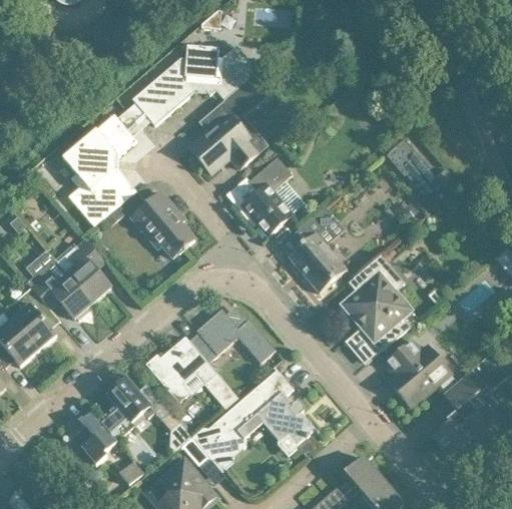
[(201,23),(200,26),(219,28),(221,9),(217,9),(201,23)]
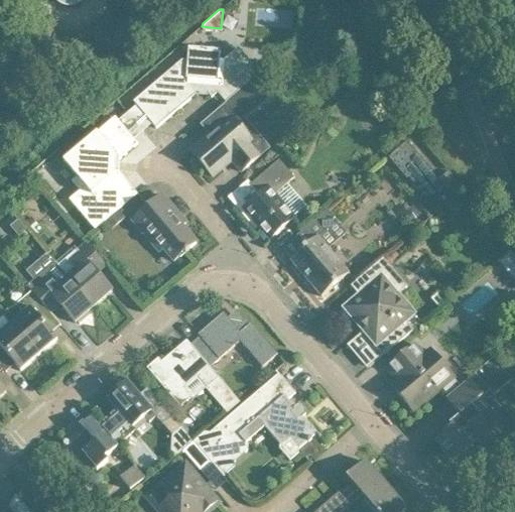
[(156,79),(133,99),(136,103),(152,121),(155,125),(189,96),(187,94),(194,89),(195,87),(207,88),(206,90),(211,95),(218,89),(226,97),(224,99),(225,100),(258,72),(259,71),(267,65),(269,62),(269,56),(258,56),(258,60),(253,65),(237,45),(223,57),(219,57),(219,47),(187,45),(186,58),(181,57),(156,79)]
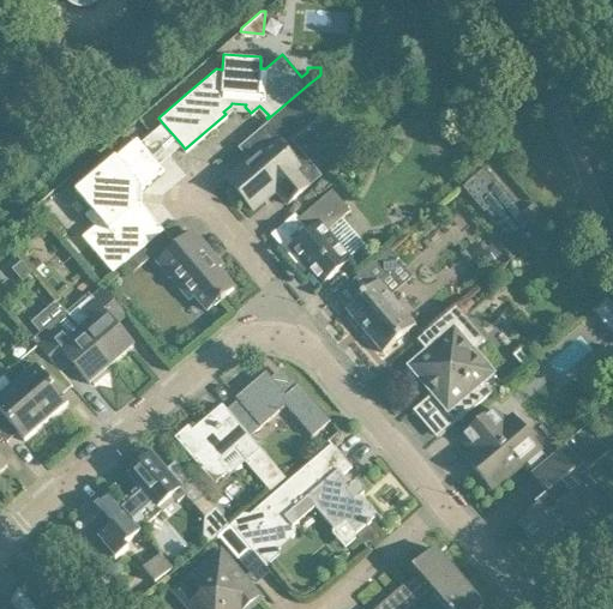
[(229,173),(226,176),(252,206),(256,204),(275,187),(286,200),(308,181),(298,168),(304,163),(281,137),(323,102),(307,85),(268,119),(262,124),(272,137),(248,157),(229,173)]
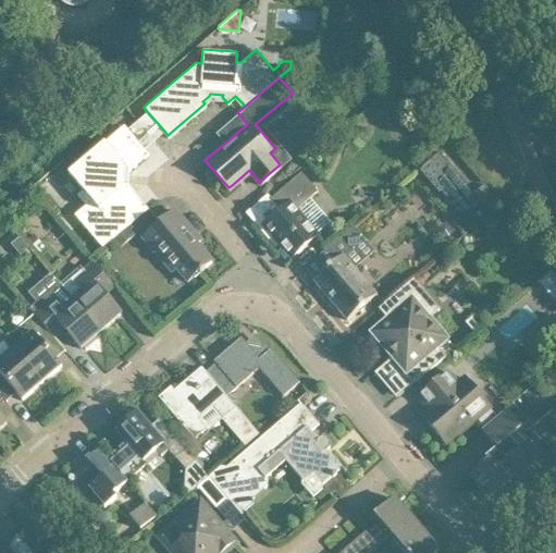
[(384,91),(380,103),(395,109),(399,97),(384,91)]
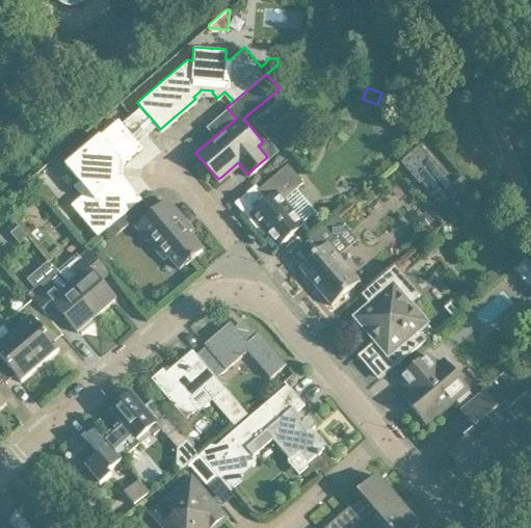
[(117,117),(65,163),(79,180),(75,184),(82,193),(71,203),(98,233),(107,226),(122,212),(127,208),(140,196),(139,196),(137,199),(127,186),(129,184),(121,174),(117,174),(118,161),(122,161),(141,146),(137,141),(122,123),(117,117)]
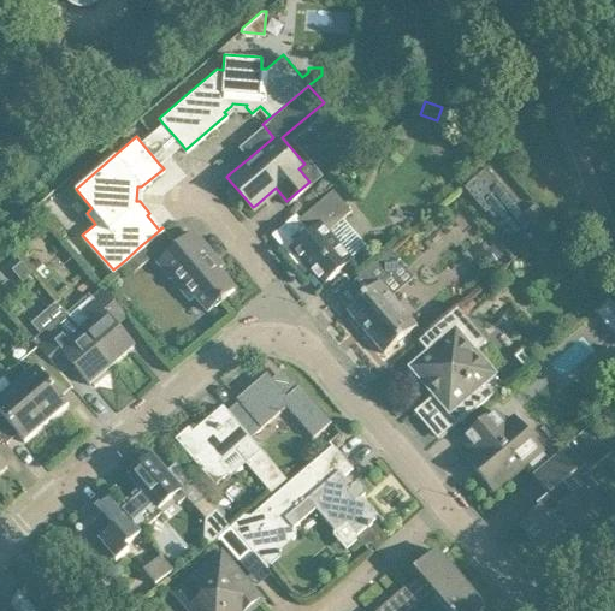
[(486,164),(462,184),(520,251),(544,231),(544,230),(524,207),(486,164)]
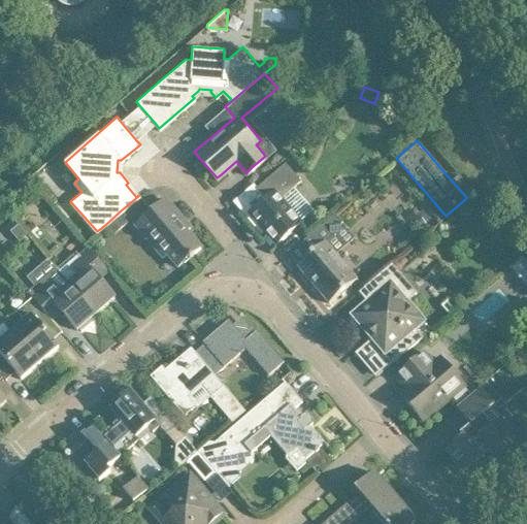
[(248,211),(274,242),(301,220),(281,196),(300,179),(285,161),(255,186),(264,197),(248,211)]
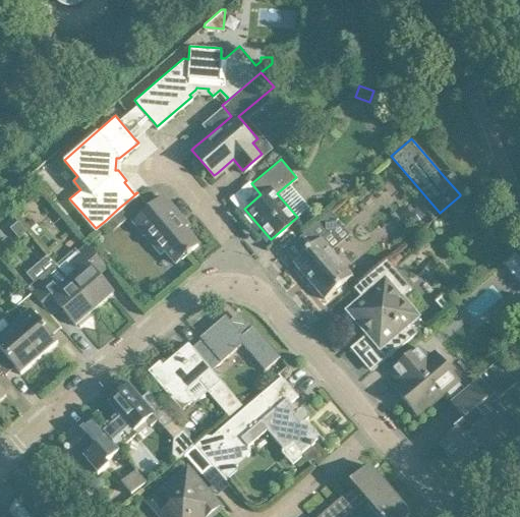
[(179,214),(163,193),(132,219),(160,251),(164,247),(175,261),(185,251),(186,253),(190,250),(189,249),(197,242),(176,217),(179,214)]
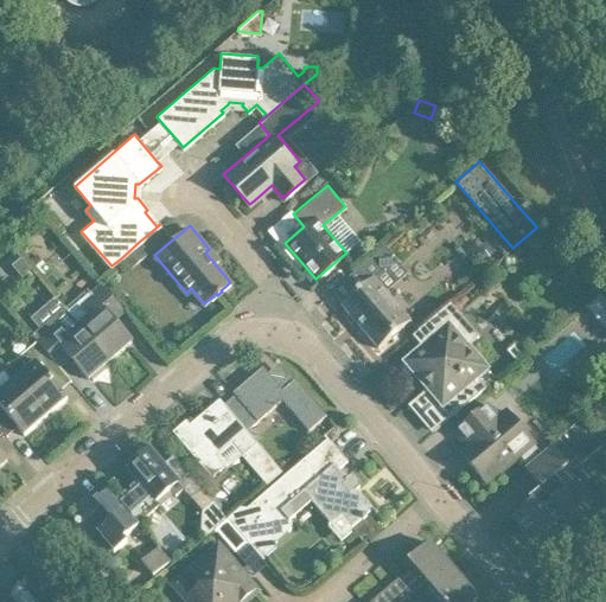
[(139,242),(122,257),(129,266),(147,251),(141,245),(139,242)]
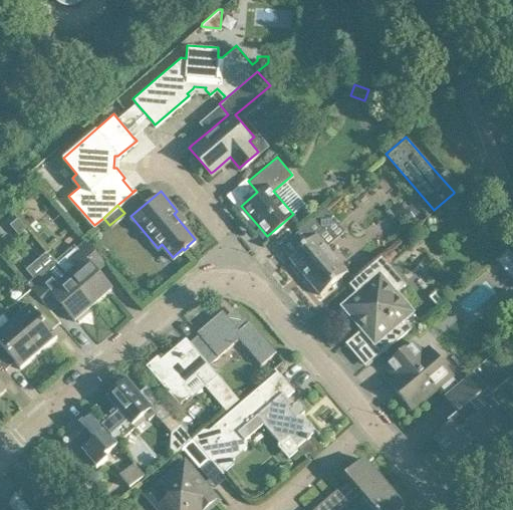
[(289,254),(288,256),(319,292),(346,269),(325,245),(315,233),(334,217),(324,206),(302,226),(311,236),(289,254)]
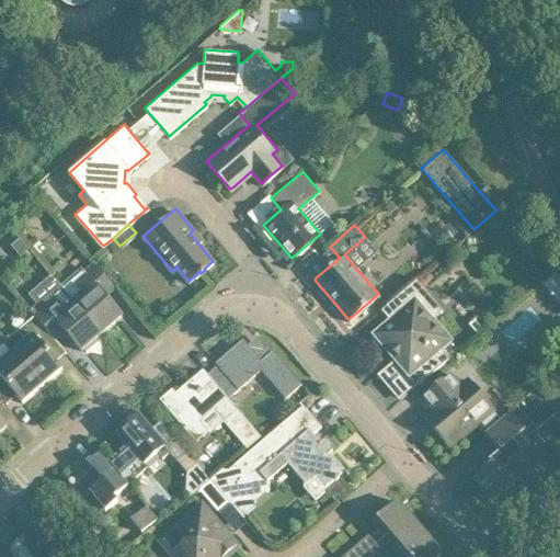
[(18,237),(9,245),(18,254),(25,248),(18,237)]
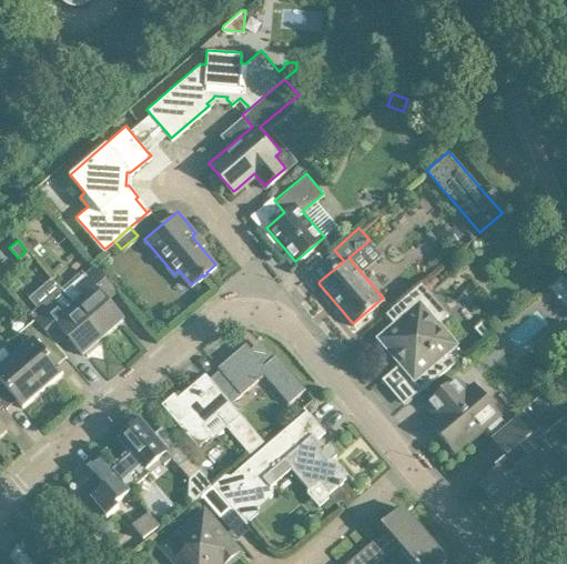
[(104,298),(114,289),(94,265),(85,273),(80,268),(59,285),(102,335),(122,318),(104,298)]
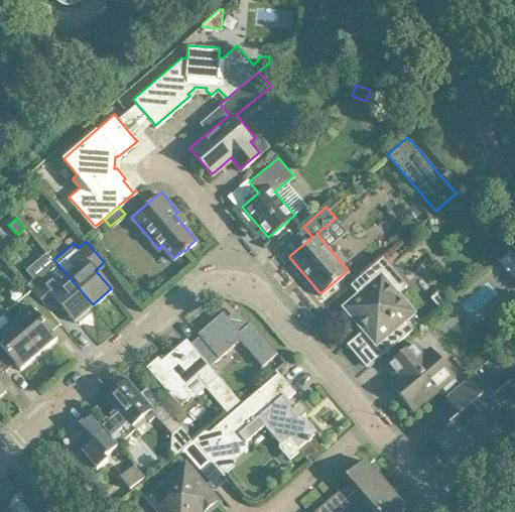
[(514,255),(507,246),(495,256),(502,265),(507,261),(514,270),(514,255)]
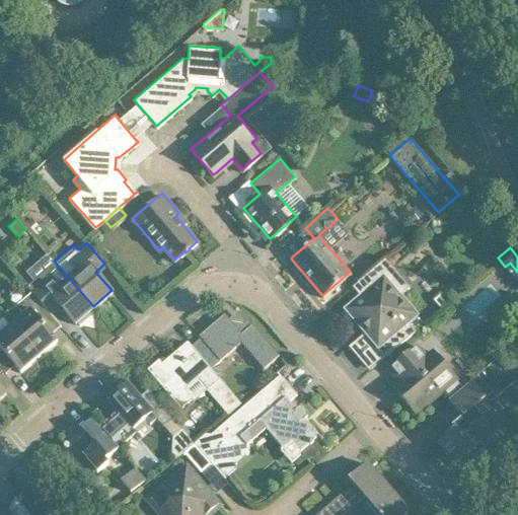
[(360,294),(345,306),(358,321),(365,329),(368,334),(374,341),(377,345),(384,353),(385,354),(423,321),(398,293),(394,297),(383,285),(397,273),(383,256),(352,285),(360,294)]
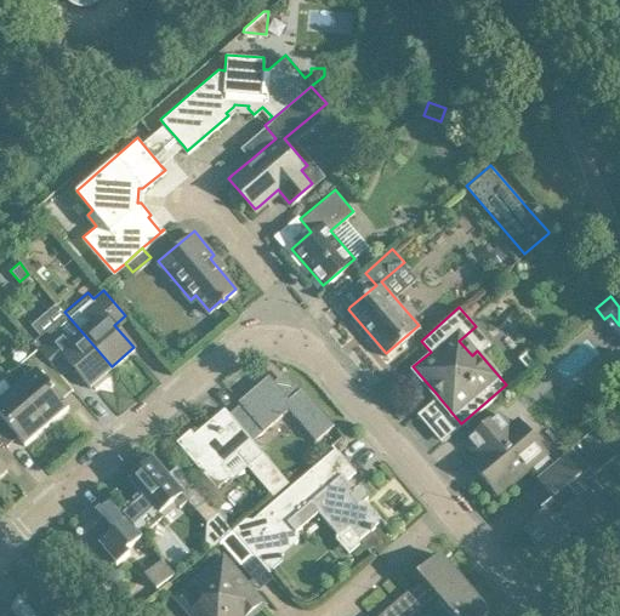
[(64,312),(32,341),(37,347),(58,371),(70,363),(89,385),(91,382),(95,386),(107,376),(103,372),(112,366),(64,312)]
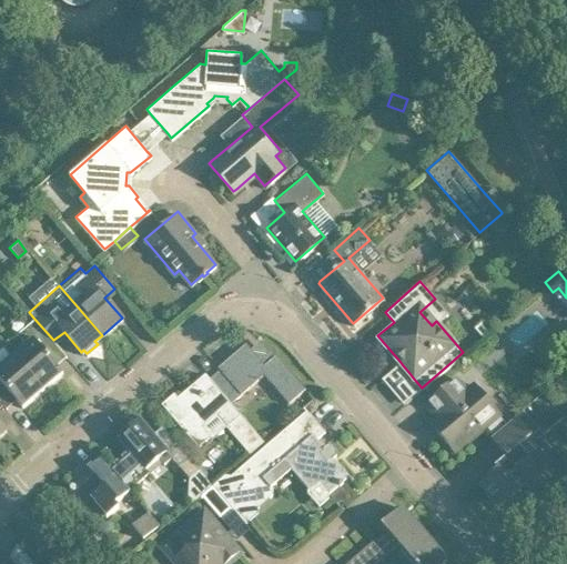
[(485,316),(475,325),(483,335),(493,326),(485,316)]
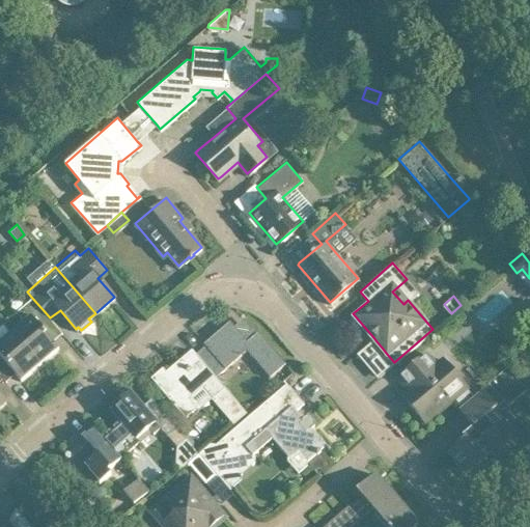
[(2,322),(10,331),(11,330),(38,362),(58,345),(47,333),(56,325),(50,317),(31,297),(15,311),(23,321),(12,329),(4,320),(2,322)]
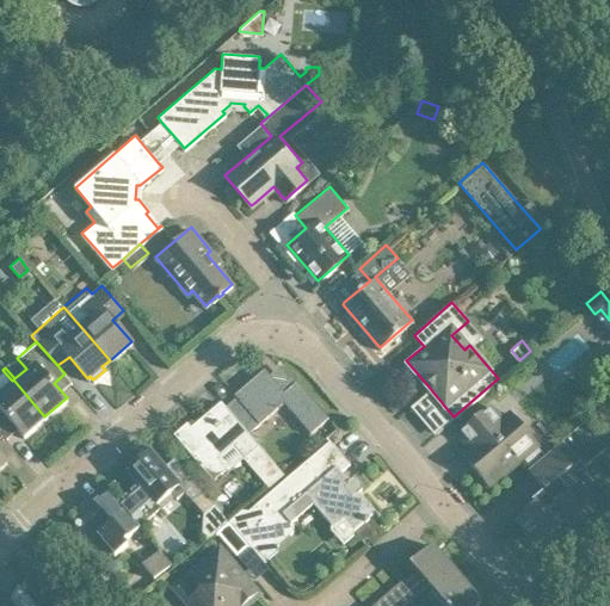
[(235,395),(225,404),(247,432),(283,401),(309,431),(327,415),(296,379),(294,382),(288,375),(285,377),(278,370),(271,376),(264,366),(233,393),(235,395)]
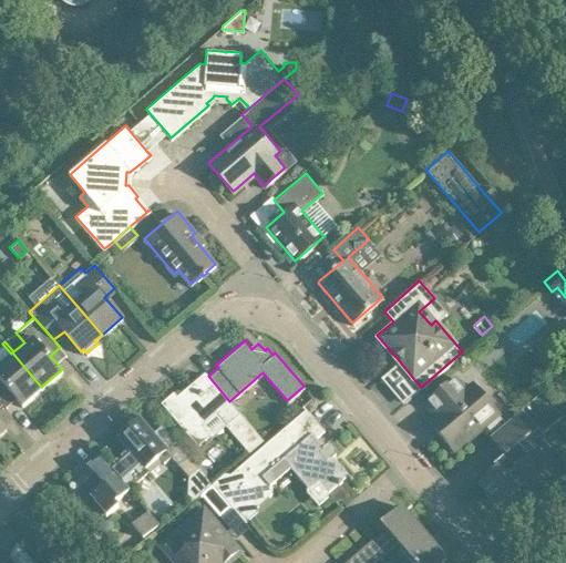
[(0,398),(9,390),(21,405),(41,387),(12,352),(11,354),(0,364),(0,398)]
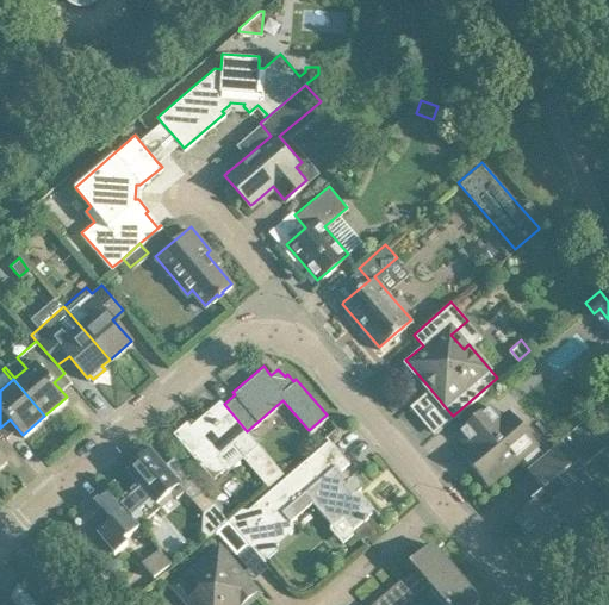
[(247,431),(224,404),(223,403),(211,413),(207,409),(190,424),(186,419),(173,431),(212,478),(225,466),(217,455),(232,441),(244,455),(267,481),(280,469),(247,431)]
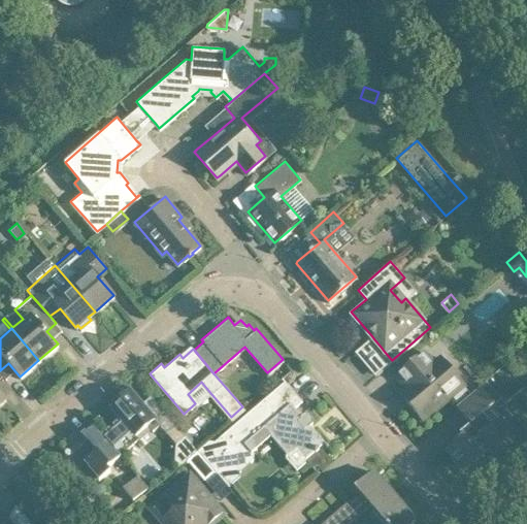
[(404,385),(399,389),(398,390),(399,391),(422,418),(463,383),(439,355),(433,360),(423,350),(395,373),(404,385)]
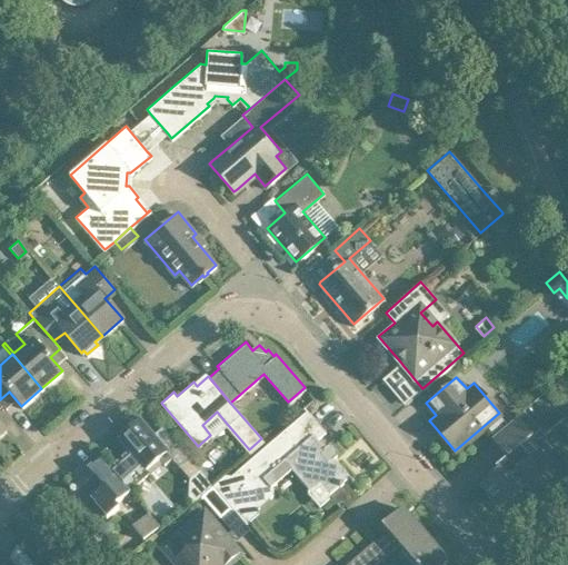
[(530,488),(556,467),(540,448),(539,448),(529,436),(538,428),(542,434),(564,416),(542,392),(490,436),(508,457),(477,483),(498,506),(526,483),(530,488)]
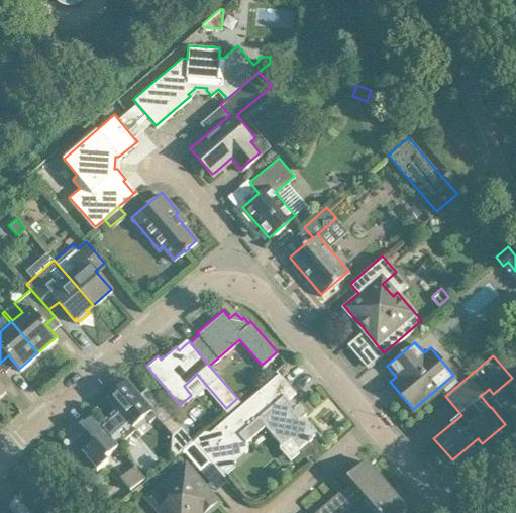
[(279,372),(210,430),(234,459),(247,448),(247,442),(246,440),(265,425),(280,442),(285,443),(291,438),(299,447),(307,439),(308,440),(312,438),(311,437),(314,434),(315,429),(303,415),(305,413),(305,408),(302,404),(297,404),(295,406),(288,397),(295,391),(279,372)]
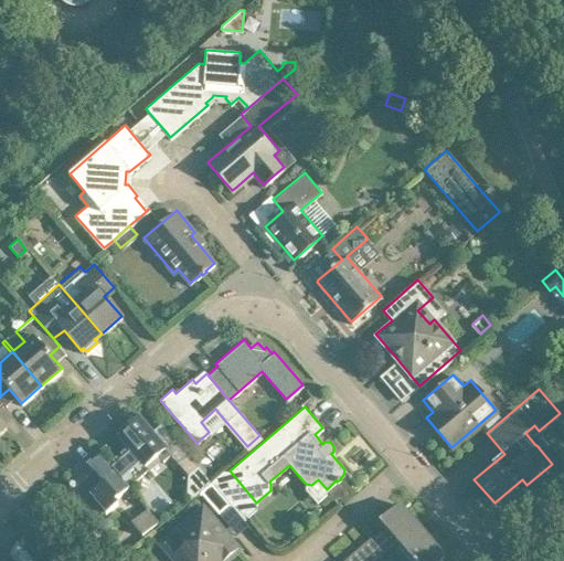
[(127,445),(108,462),(128,485),(147,468),(144,465),(157,453),(162,459),(170,453),(138,415),(117,433),(127,445)]
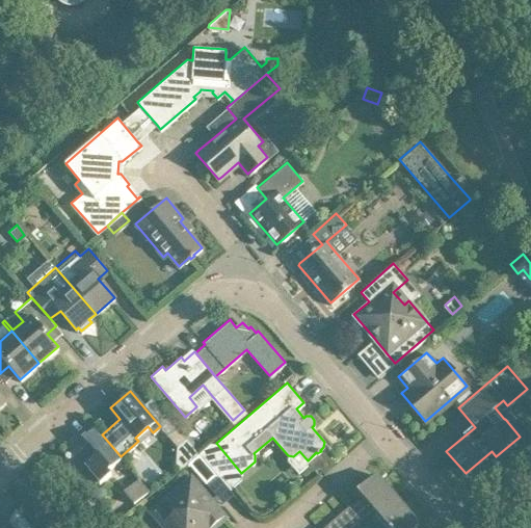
[(164,429),(163,430),(177,446),(176,464),(180,469),(187,462),(198,452),(195,449),(182,432),(175,424),(173,422),(171,423),(173,423),(165,429),(164,429)]
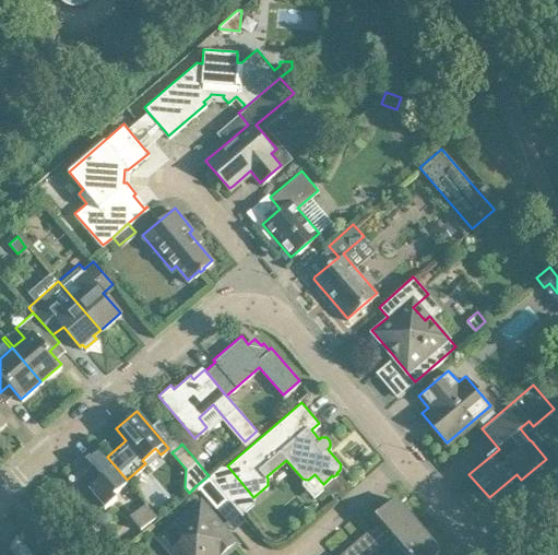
[(68,479),(69,480),(62,485),(88,516),(103,505),(104,507),(116,496),(113,493),(127,481),(127,480),(107,457),(106,457),(99,448),(86,459),(93,467),(86,472),(82,468),(72,475),(71,475),(70,475),(69,475),(69,476),(68,477),(68,479)]
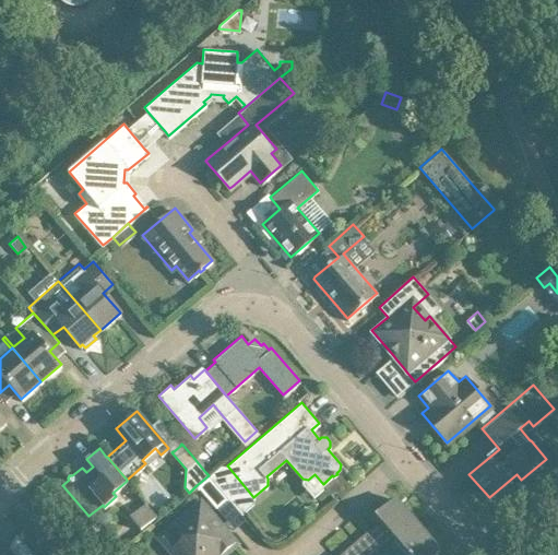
[(332,475),(323,484),(333,497),(347,485),(337,474),(333,476),(332,475)]
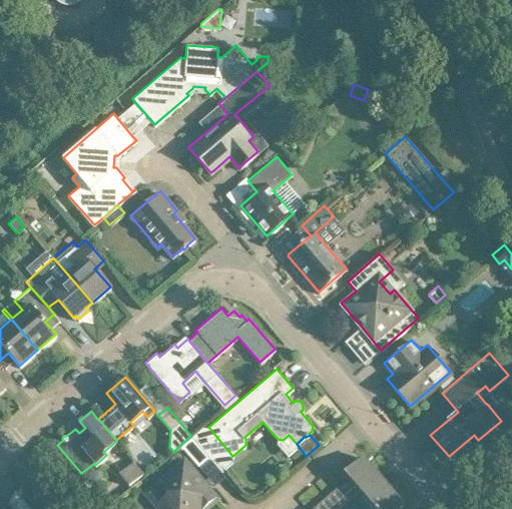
[(200,468),(211,459),(191,436),(180,445),(200,468)]
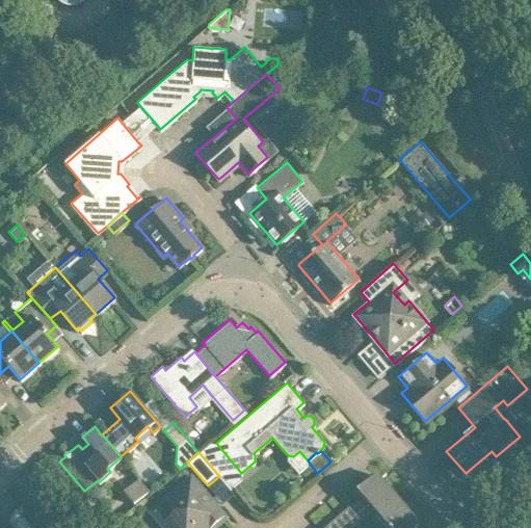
[(360,494),(319,527),(354,527),(374,511),(389,527),(412,527),(419,523),(376,473),(356,490),(360,494)]
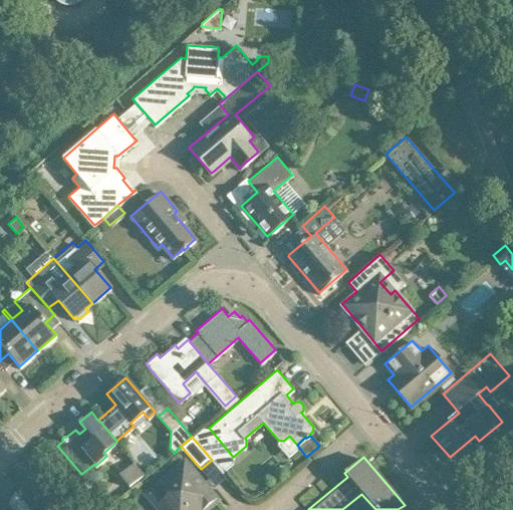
[(132,461),(118,472),(129,483),(142,472),(132,461)]
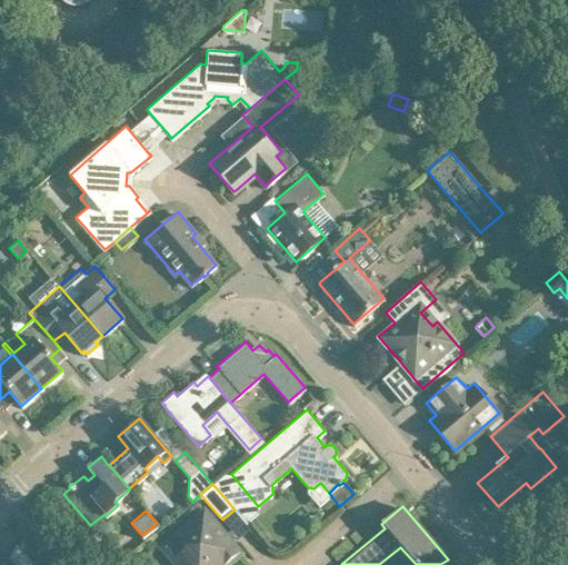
[(175,556),(181,564),(220,564),(237,552),(203,513),(176,536),(186,547),(175,556)]
